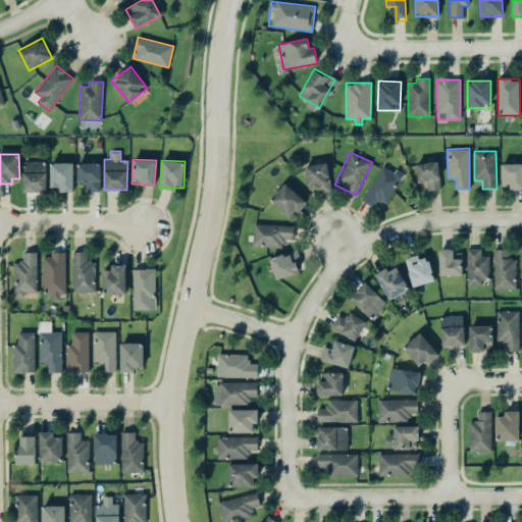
[(46,192),(46,161),(23,161),(23,192),(46,192)]
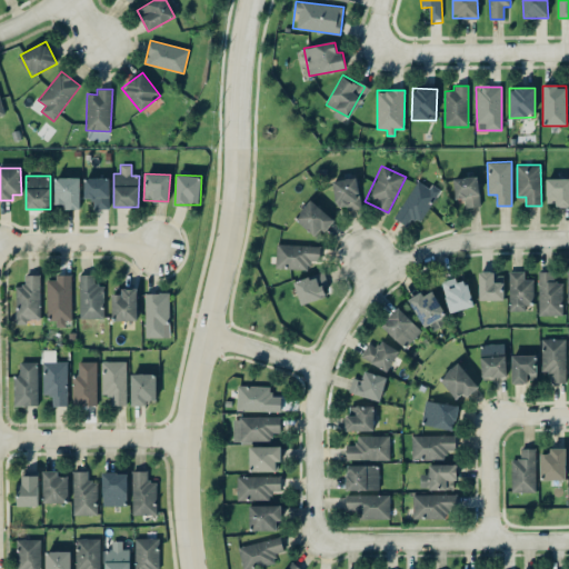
[(477,176),(452,180),(456,200),(461,199),(463,209),(482,206),(477,176)]
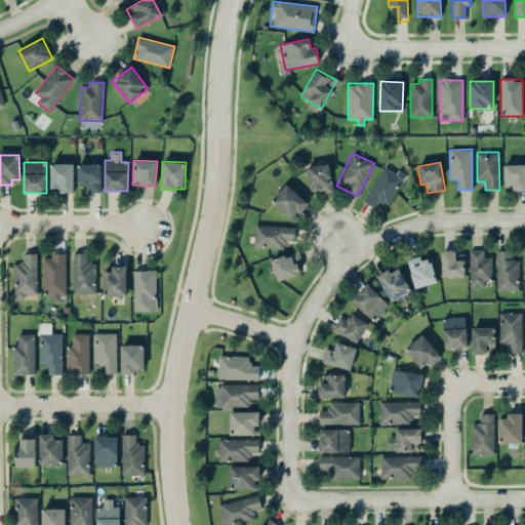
[(74,193),(73,163),(50,164),(51,189),(59,189),(59,194),(74,193)]
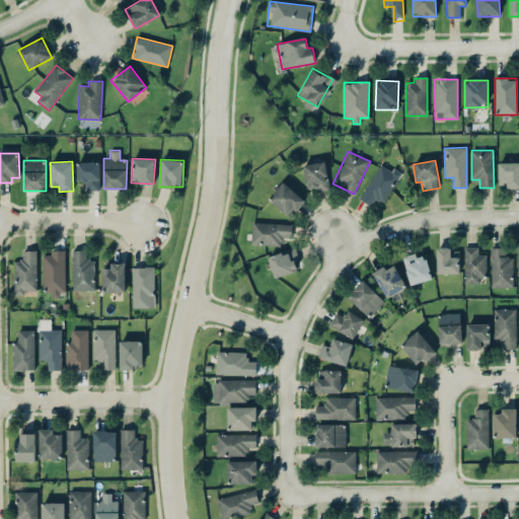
[(100,162),(77,162),(76,181),(86,181),(85,190),(99,191),(100,162)]
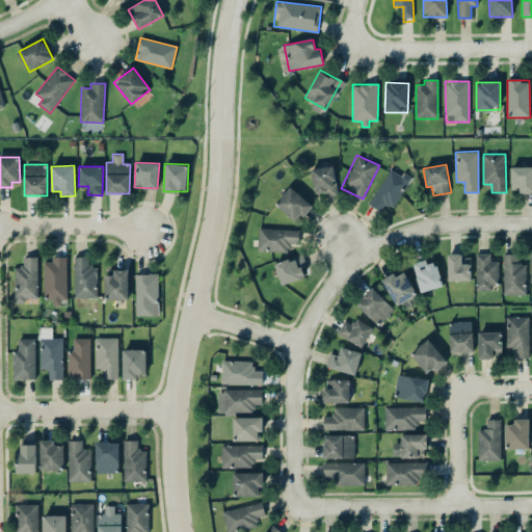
[(315,197),(338,195),(334,166),(312,168),(315,197)]
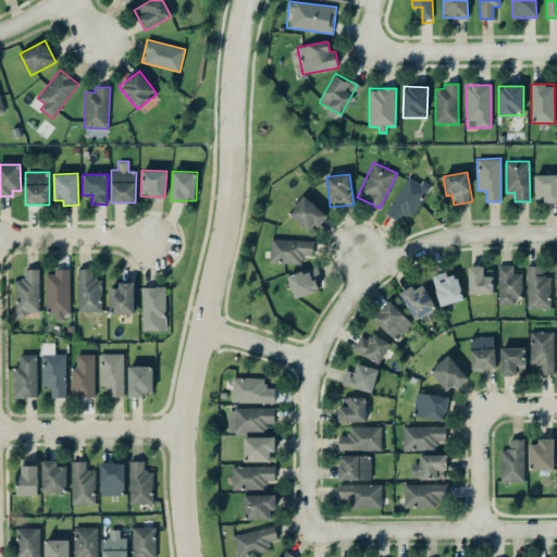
[(556,174),(534,175),(534,199),(544,199),(544,202),(556,202),(556,174)]
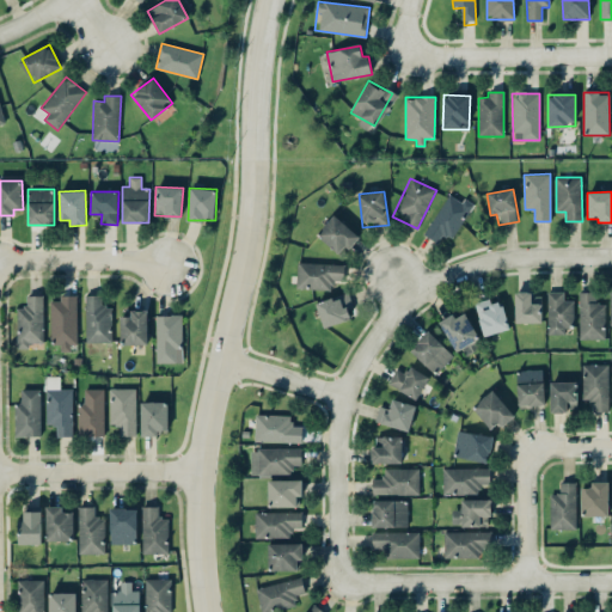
[(452,240),(473,203),(464,197),(461,202),(448,194),(423,234),(438,243),(442,234),(452,240)]
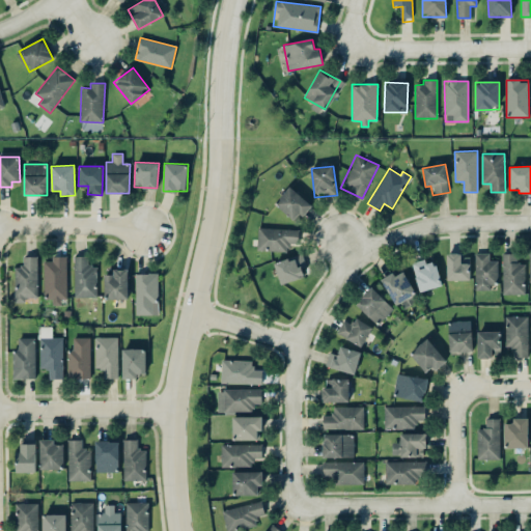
[(310,204),(290,187),(275,204),(296,222),(310,204)]
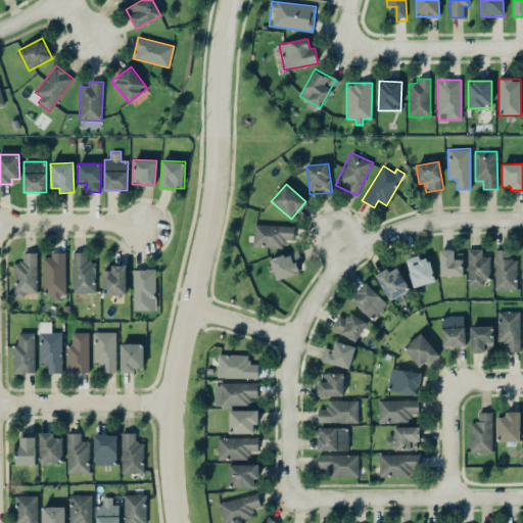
[(294,226),(253,225),(253,247),(283,247),(284,240),(294,240),(294,226)]
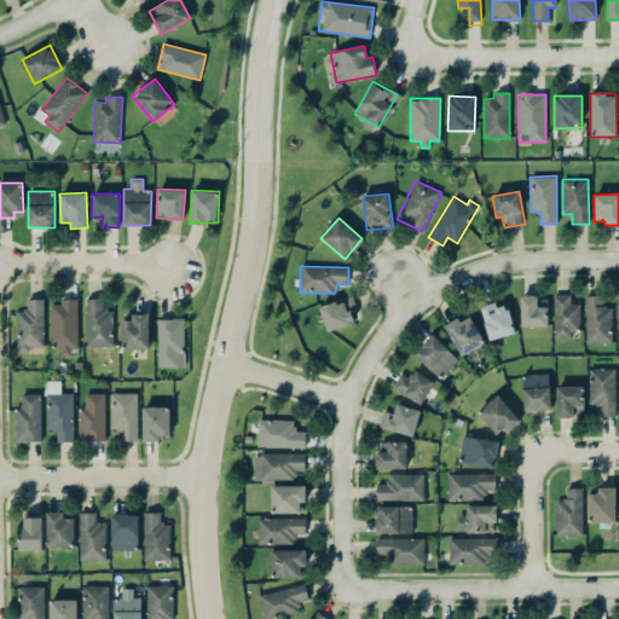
[(520,295),(521,327),(548,327),(548,307),(537,307),(537,295),(520,295)]
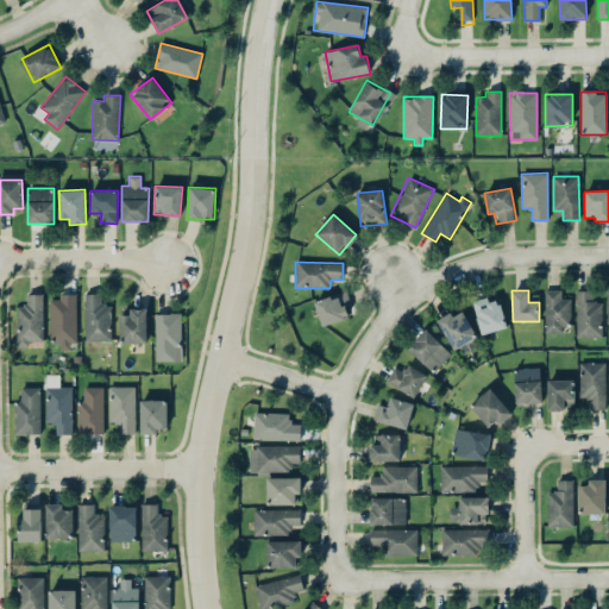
[(570,299),(562,299),(560,290),(544,290),(545,331),(571,330),(570,299)]
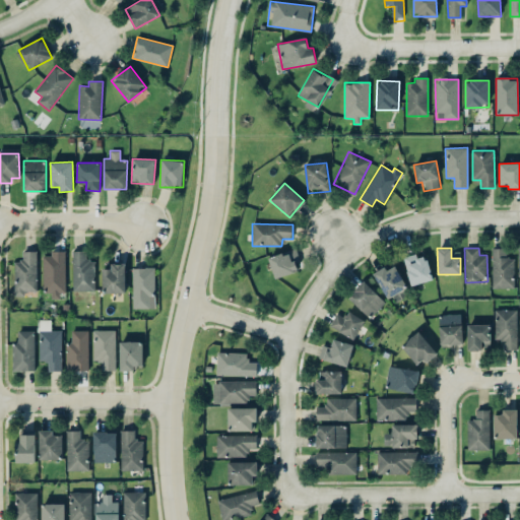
[(492,288),(514,287),(514,258),(506,258),(506,248),(492,248),(492,288)]
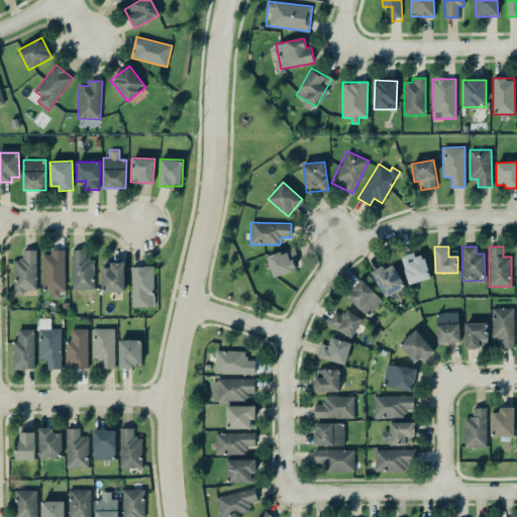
[(273,276),(301,268),(296,248),(267,255),(273,276)]
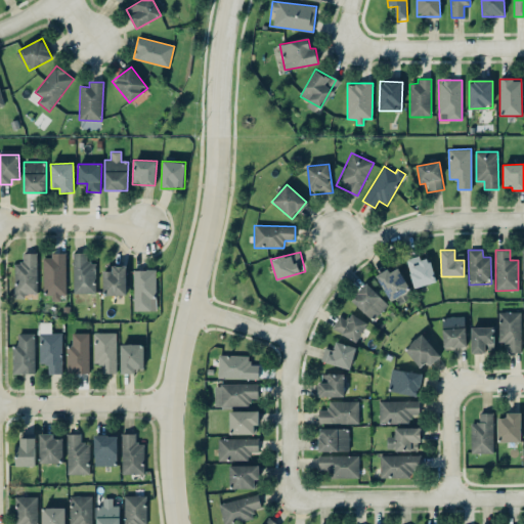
[(37,253),(23,254),(24,263),(14,263),(14,299),(25,299),(25,294),(37,294),(37,253)]
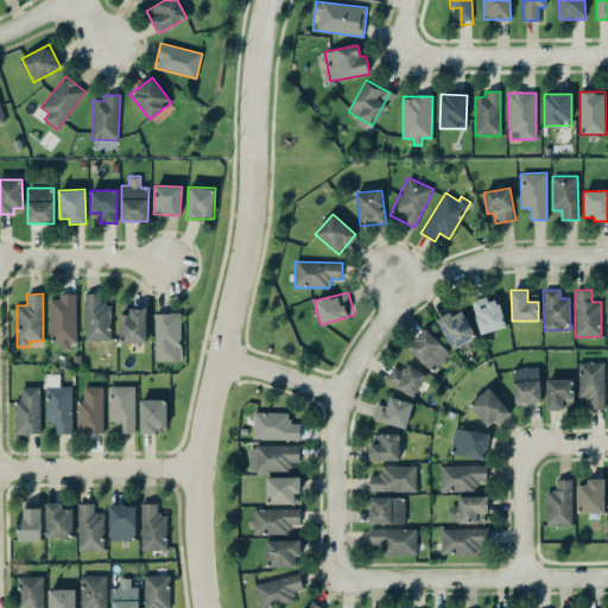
[(84,293),(86,341),(112,340),(111,303),(101,304),(100,293),(84,293)]
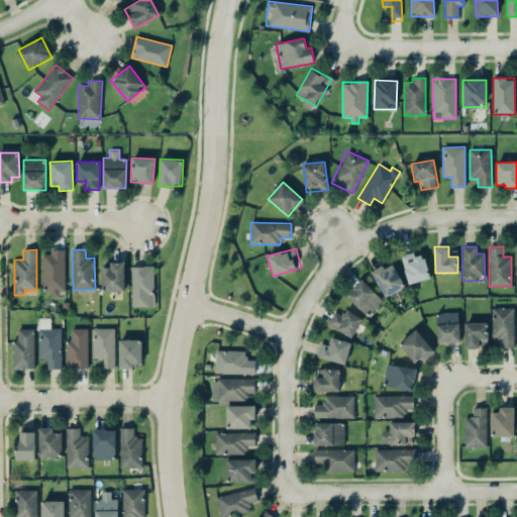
[(65,251),(42,251),(42,291),(52,291),(52,294),(66,294),(65,251)]
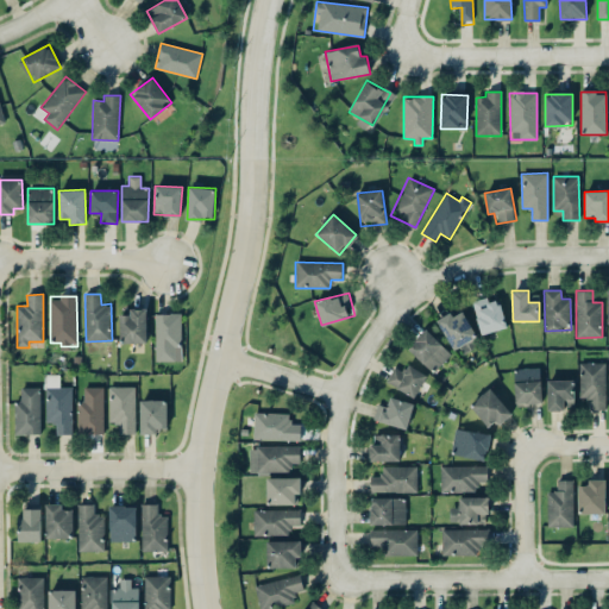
[(497,296),(472,303),(481,334),(507,327),(497,296)]
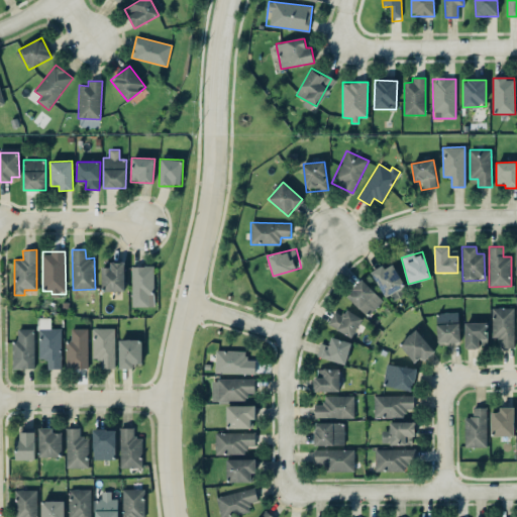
[(125,262),(110,263),(110,268),(102,268),(102,292),(125,291),(125,262)]
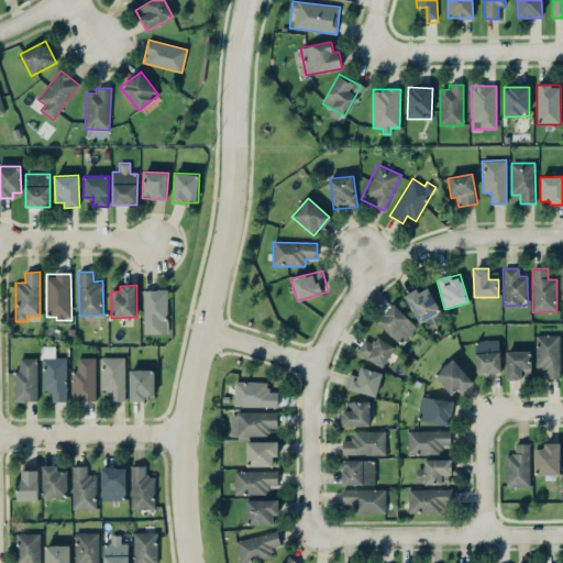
[(424,321),(428,327),(444,319),(428,286),(405,297),(419,324),(424,321)]
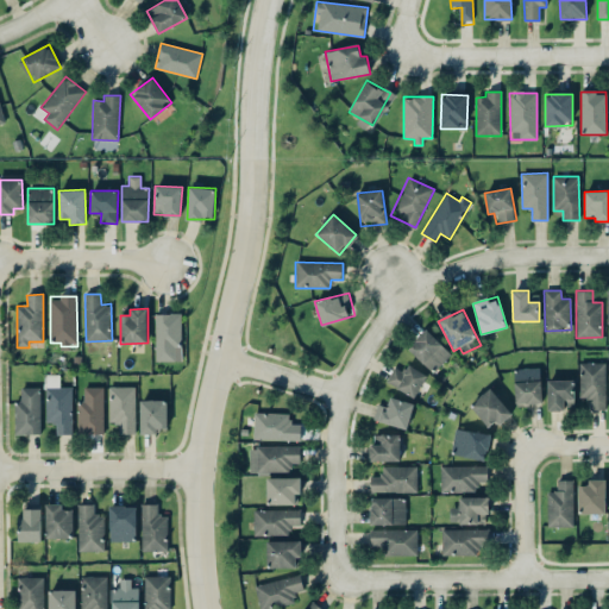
[(180,313),(155,314),(156,362),(175,360),(174,347),(181,347),(180,313)]
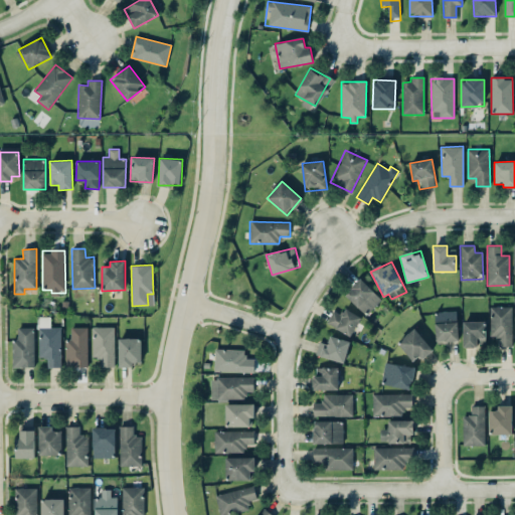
[(381,300),(361,278),(344,294),(364,315),(381,300)]
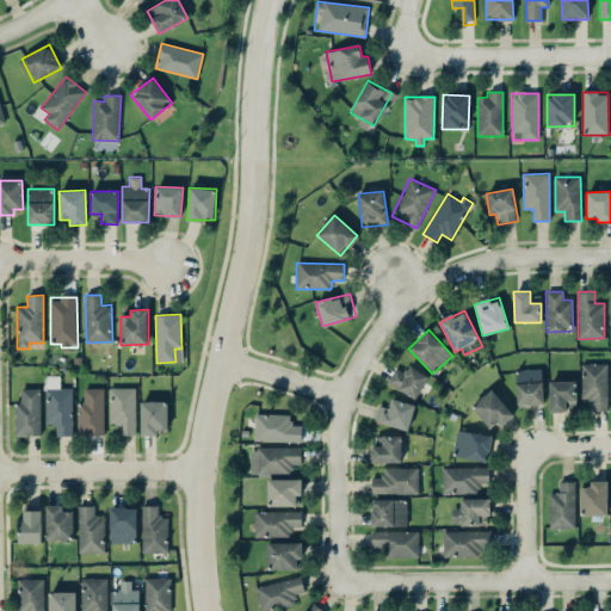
[(606,363),(582,364),(582,399),(590,399),(590,412),(608,411),(606,363)]
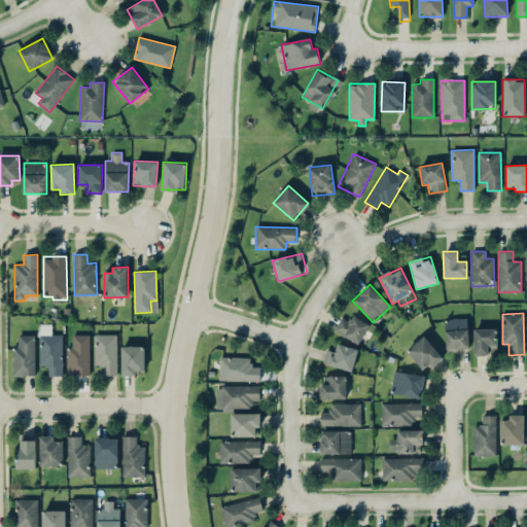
[(334,330),(359,345),(370,324),(353,315),(350,322),(341,317),(334,330)]
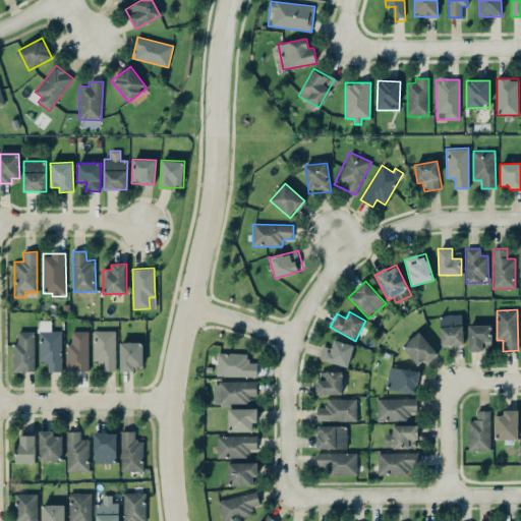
[(62,371),(61,331),(51,331),(51,321),(39,321),(40,362),(48,362),(48,371),(62,371)]
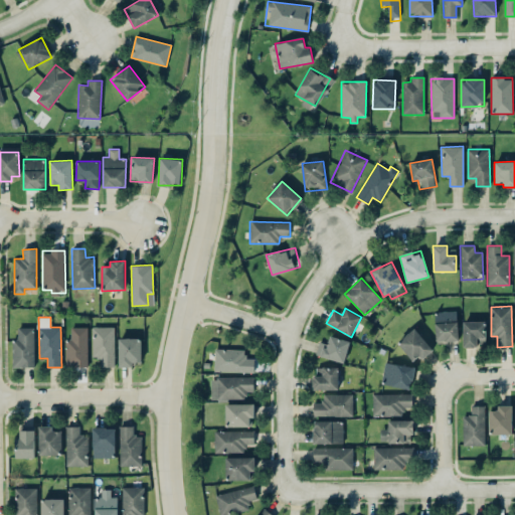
[(486,321),(463,322),(463,346),(486,346),(486,321)]
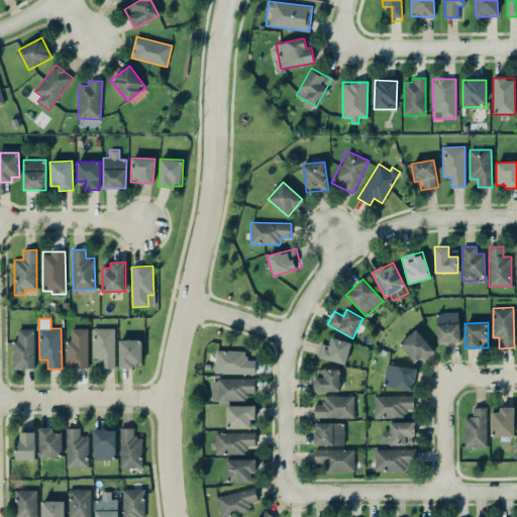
[(436,324),(438,343),(460,342),(459,323),(436,324)]
